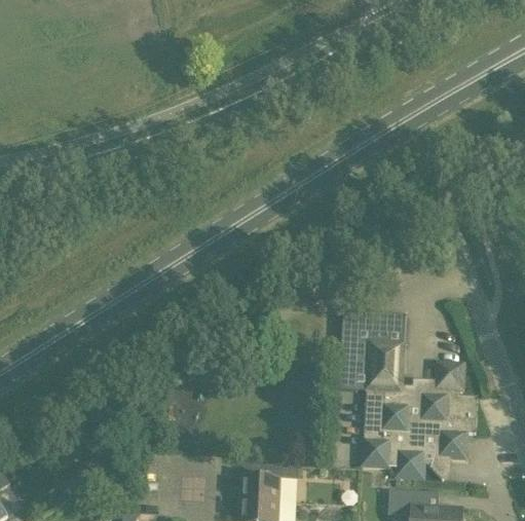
[(414,384),(402,383),(406,312),(343,309),(339,387),(367,388),(362,463),(397,466),(396,477),(423,478),(424,463),(428,463),(443,479),(450,472),(451,456),(465,457),(466,432),(476,432),(478,395),(459,394),(460,388),(462,388),(463,362),(437,361),(436,382),(414,381),(414,384)]
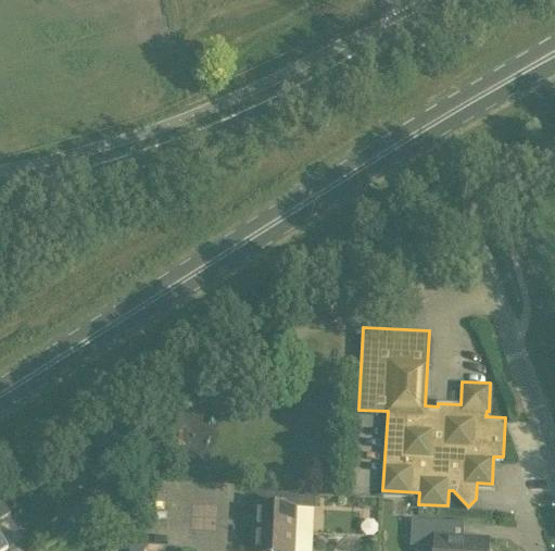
[(213,460),(223,410),(186,402),(176,452),(213,460)]
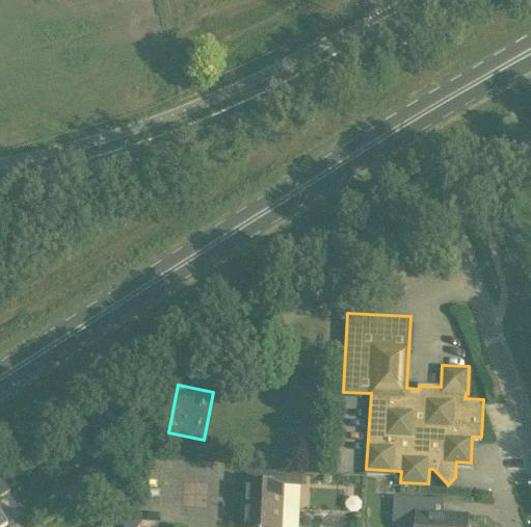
[(244,505),(281,507),(283,483),(301,484),(302,471),(275,469),(274,483),(245,481),(244,505)]
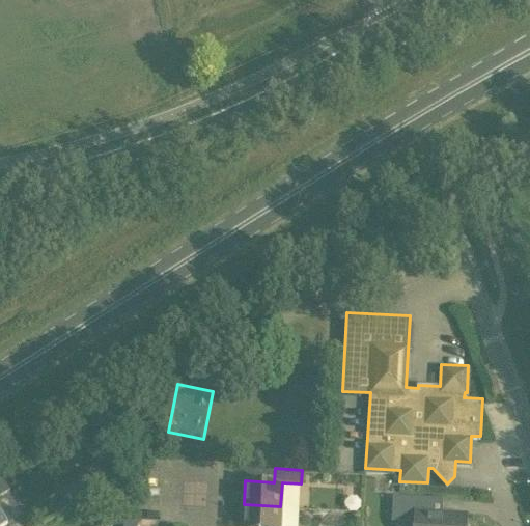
[(0,525),(30,525),(34,524),(25,509),(6,522),(0,513),(0,493),(10,487),(3,475),(0,476),(0,525)]
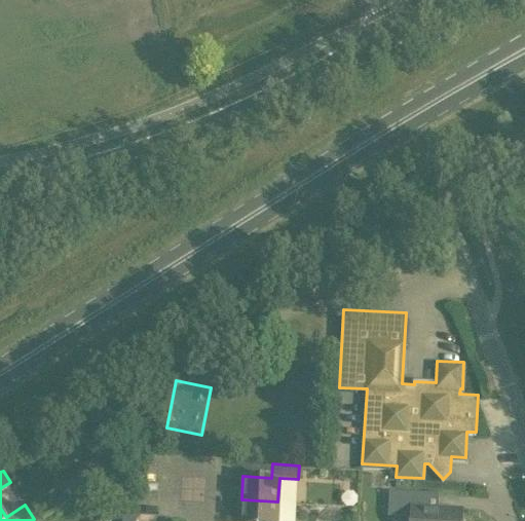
[(462,520),(463,508),(425,506),(426,491),(389,489),(388,509),(412,510),(411,520),(462,520)]
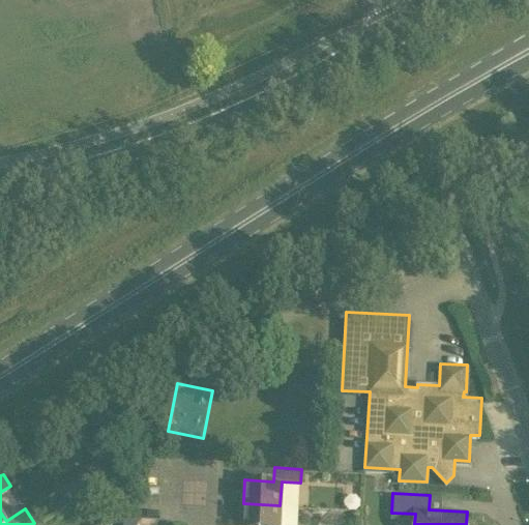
[(278,524),(280,505),(243,503),(241,524),(278,524)]
